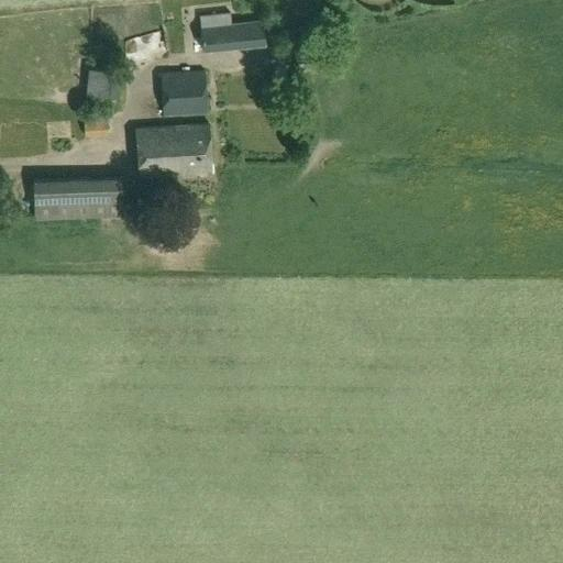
[(249,22),(200,26),(201,50),(250,45),(249,22)]
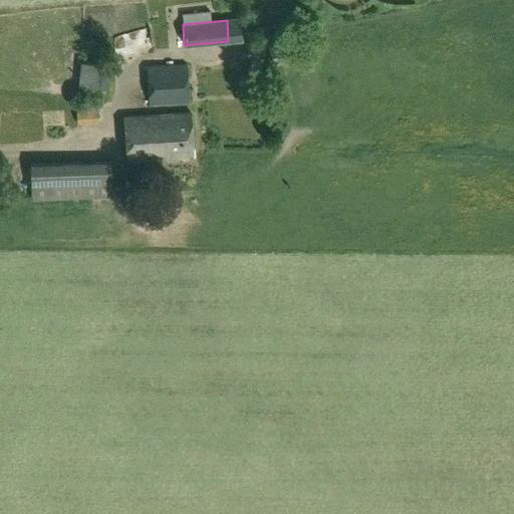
[(149,99),(149,104),(189,102),(187,63),(147,65),(149,99)]
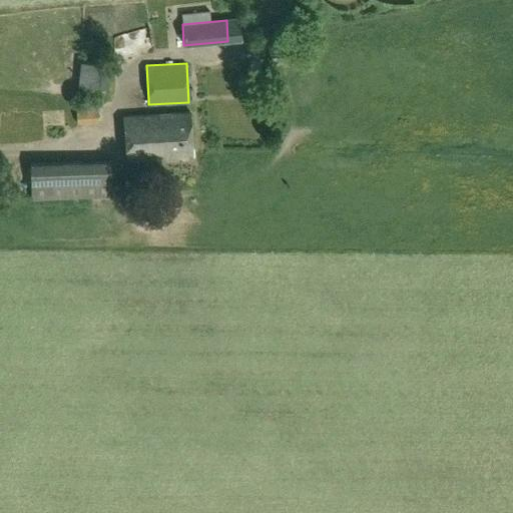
[(126,160),(193,155),(190,112),(123,116),(126,160)]
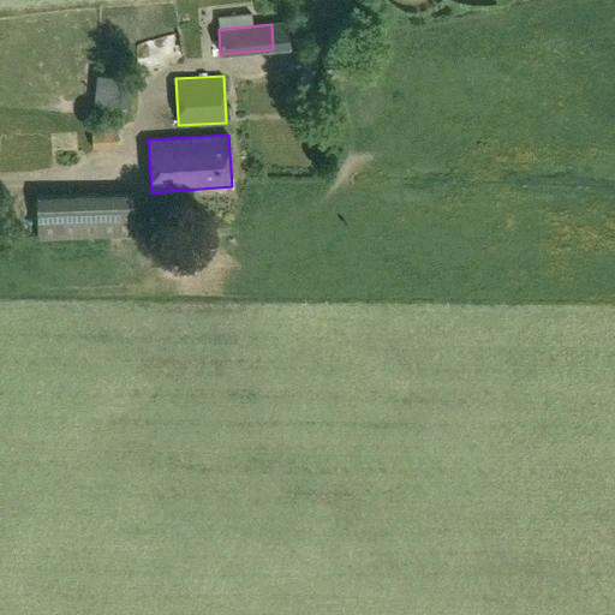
[(132,193),(36,196),(37,238),(135,234),(132,193)]
